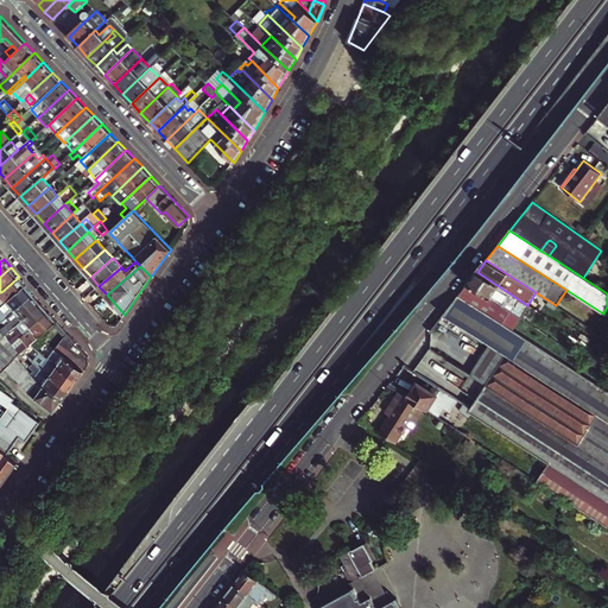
[(521,318),(530,306),(527,305),(477,272),(468,284),(494,301),(521,318)]
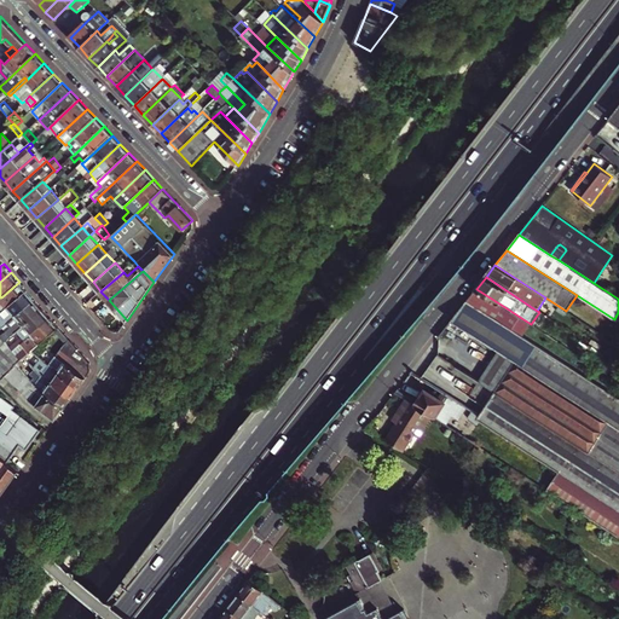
[(5,304),(9,307),(27,290),(19,282),(1,298),(5,304)]
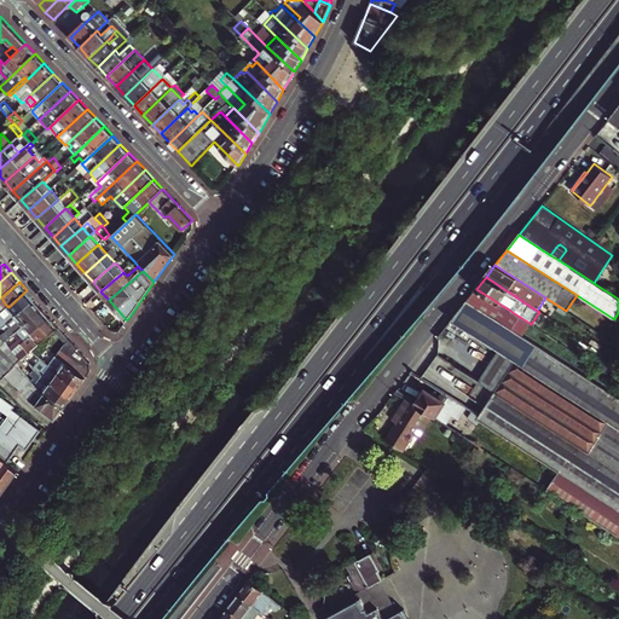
[(531,324),(503,306),(476,289),(468,301),(495,318),(522,336),(531,324)]
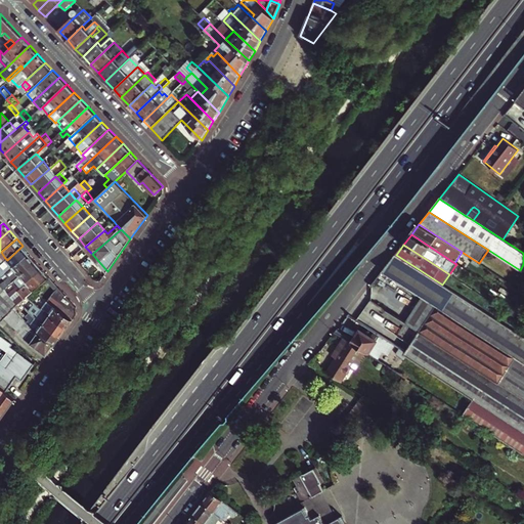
[(0,278),(2,277),(6,274),(30,254),(23,246),(7,260),(0,265),(0,278)]
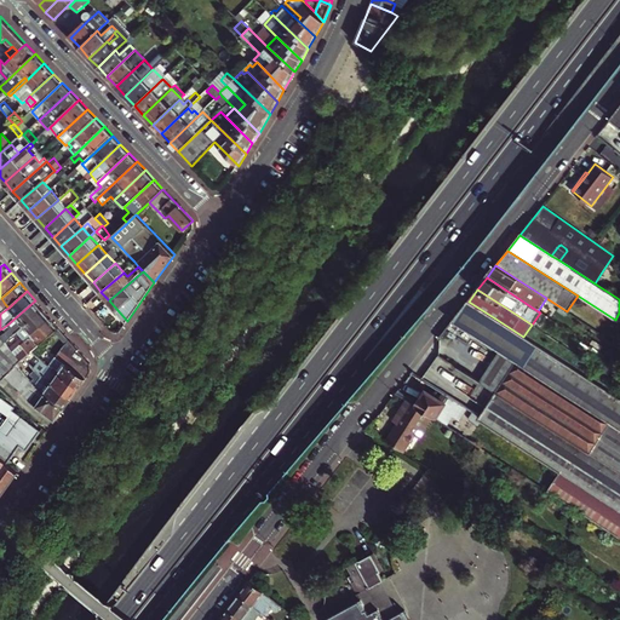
[(6,342),(16,334),(44,310),(35,300),(7,325),(11,328),(7,333),(3,337),(6,342)]
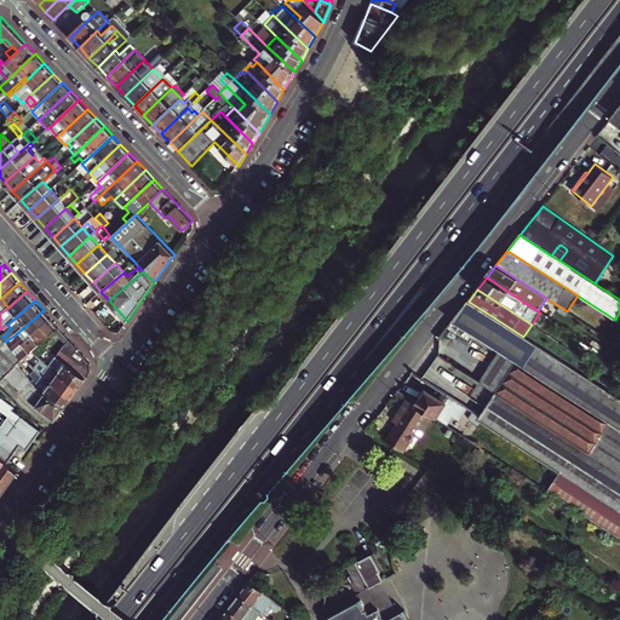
[(619,399),(523,337),(495,319),(469,302),(453,321),(488,344),(610,423),(619,428),(619,399)]
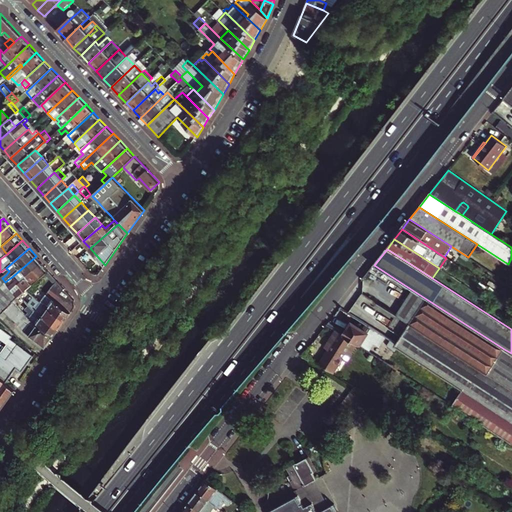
[(12,289),(20,283),(42,263),(36,256),(13,276),(16,279),(12,282),(14,283),(9,287),(12,289)]
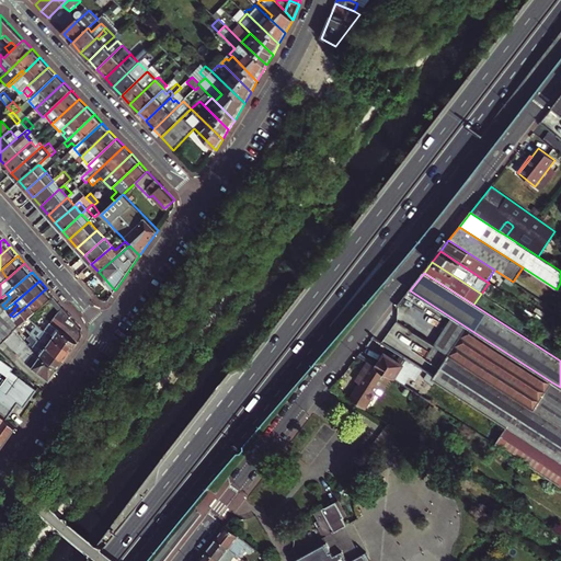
[(31,317),(36,311),(54,297),(46,288),(22,310),(13,317),(15,320),(21,325),(23,323),(29,318),(31,317)]
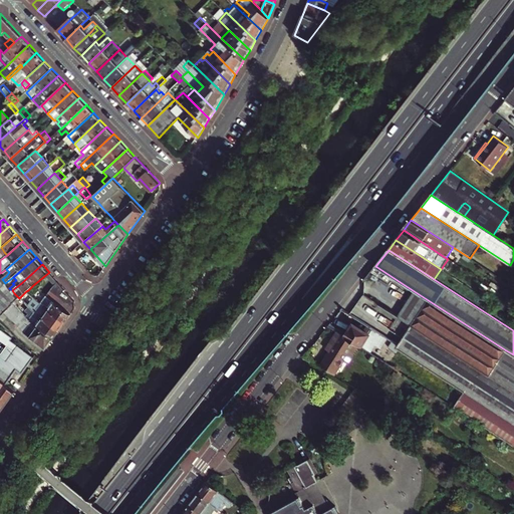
[(19,298),(14,293),(12,290),(9,288),(5,283),(2,279),(0,277),(0,318),(6,312),(25,331),(25,332),(30,337),(46,348),(54,338),(37,326),(30,319),(19,307),(14,303),(19,298)]
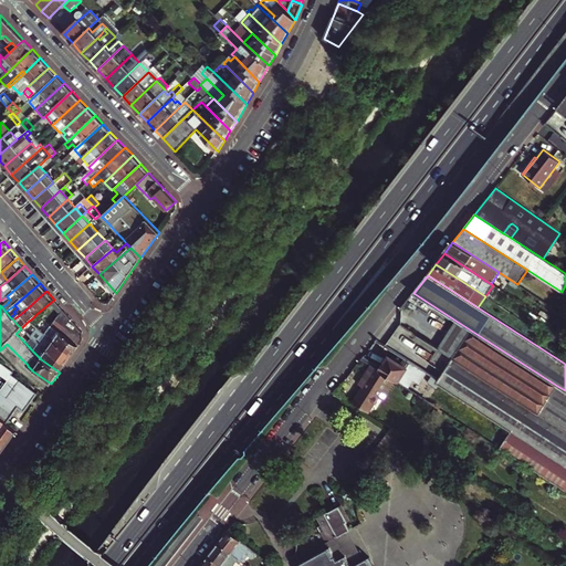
[(83,332),(63,310),(52,325),(80,346),(83,341),(83,332)]
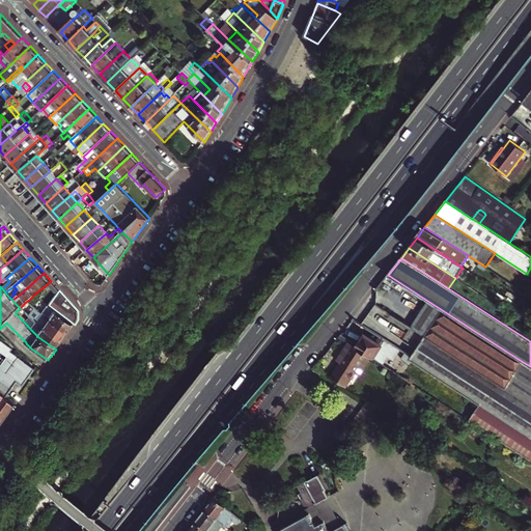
[(506,388),(523,362),(418,295),(401,320),(425,336),(506,388)]
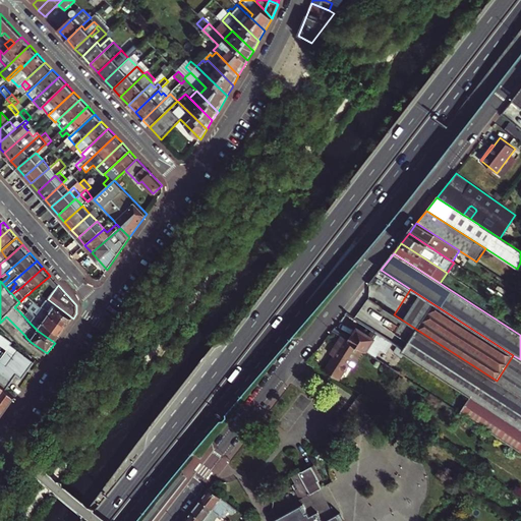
[(67,327),(73,319),(48,299),(42,308),(67,327)]
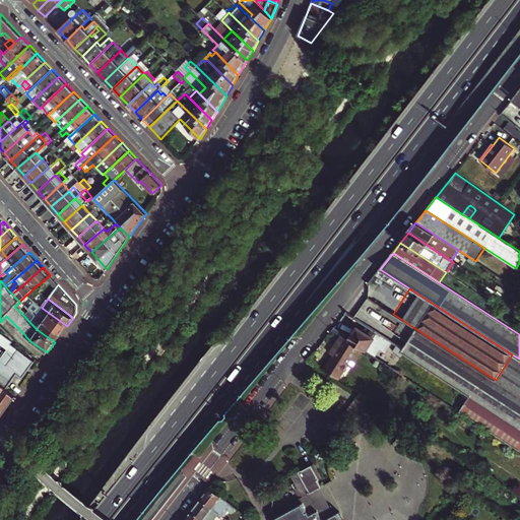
[(19,311),(25,305),(21,300),(19,302),(14,307),(19,311)]
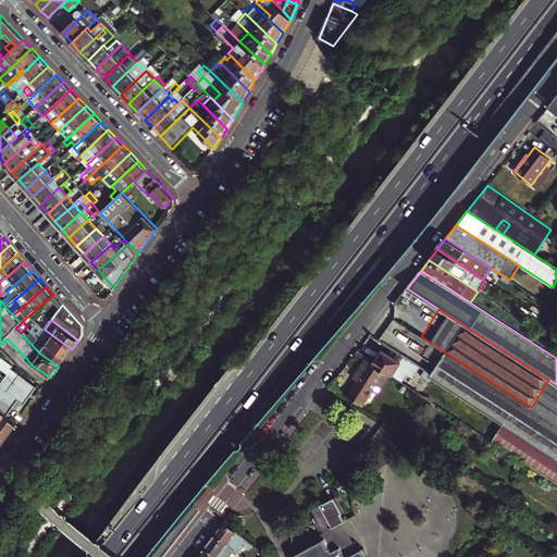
[(65,358),(72,349),(45,330),(38,338),(65,358)]
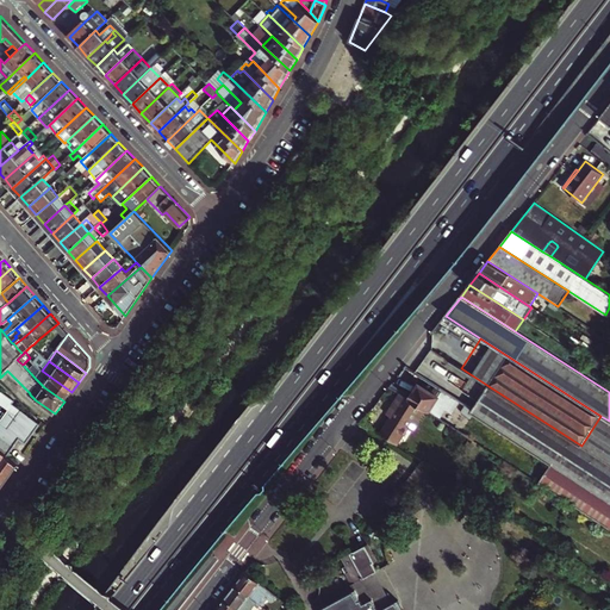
[(64,402),(72,392),(42,371),(36,379),(44,387),(64,402)]
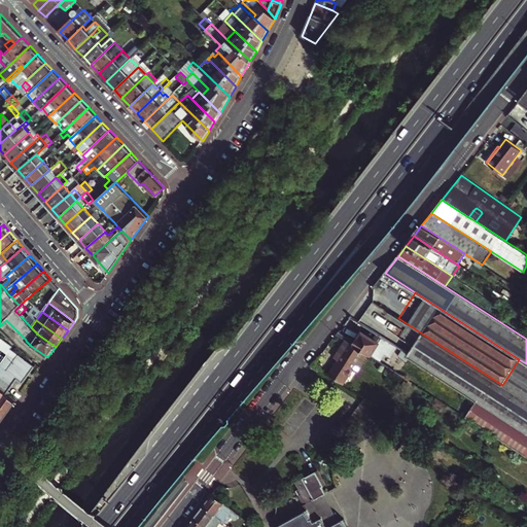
[(377,334),(373,340),(362,332),(354,345),(369,354),(378,360),(390,342),(377,334)]
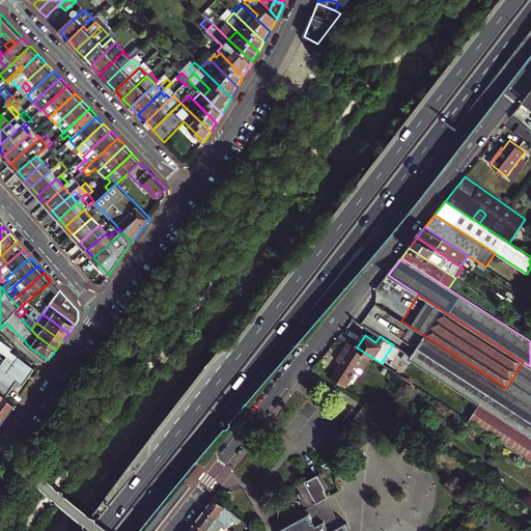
[(530,403),(506,388),(425,336),(412,357),(410,360),(480,404),(470,420),(530,459),(530,403)]
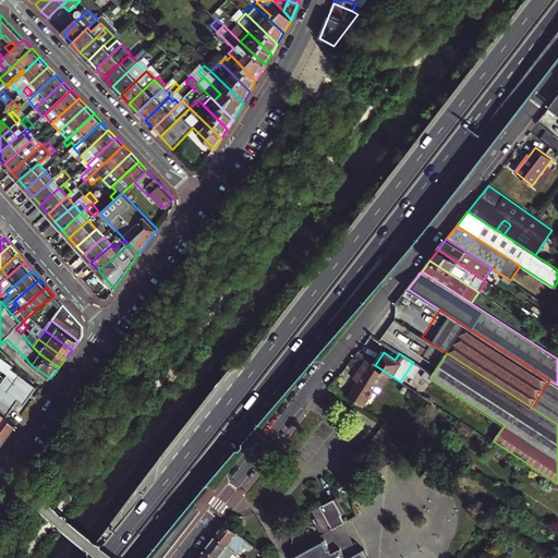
[(360,372),(383,387),(390,375),(375,365),(367,361),(360,372)]
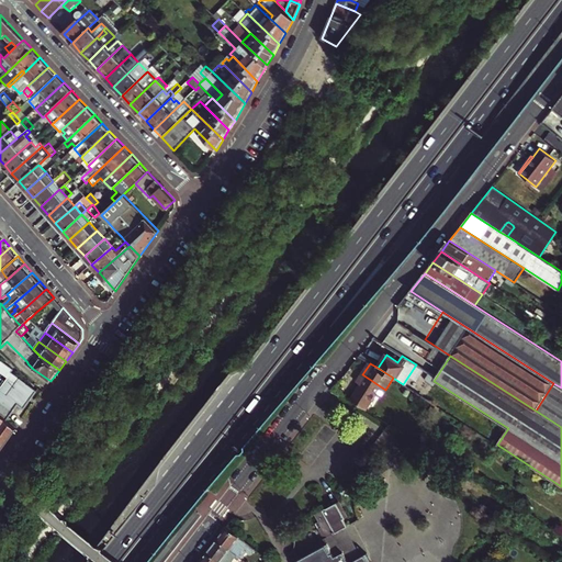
[(18,404),(25,408),(37,391),(11,372),(8,378),(0,388),(0,389),(2,391),(0,393),(0,413),(7,419),(18,404)]
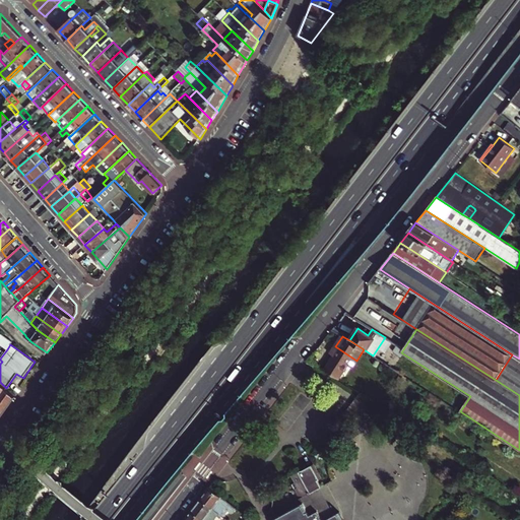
[(349,365),(352,367),(356,361),(335,346),(331,353),(334,355),(325,370),(340,380),(349,365)]
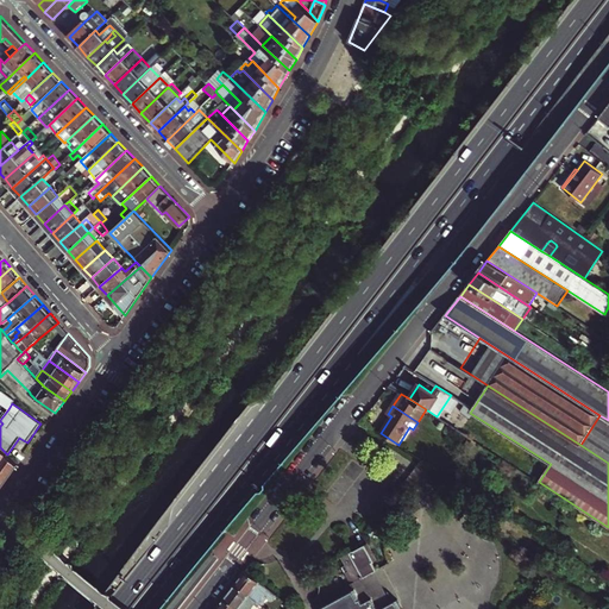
[(608,420),(600,415),(581,445),(608,463),(608,420)]
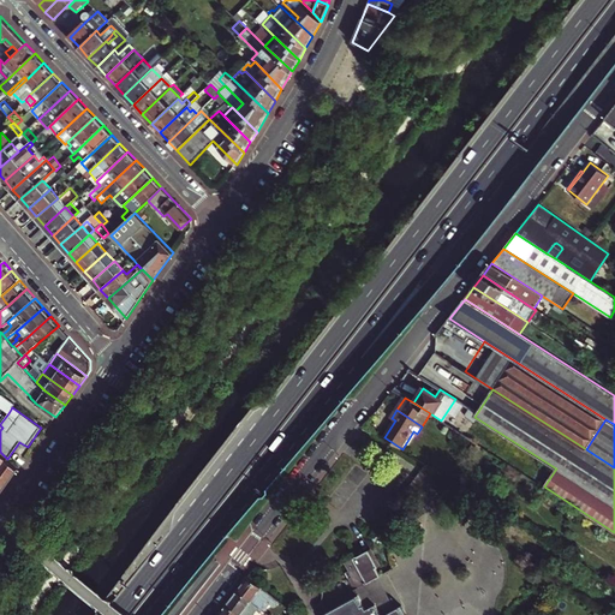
[(0,494),(18,470),(7,459),(0,452),(0,494)]
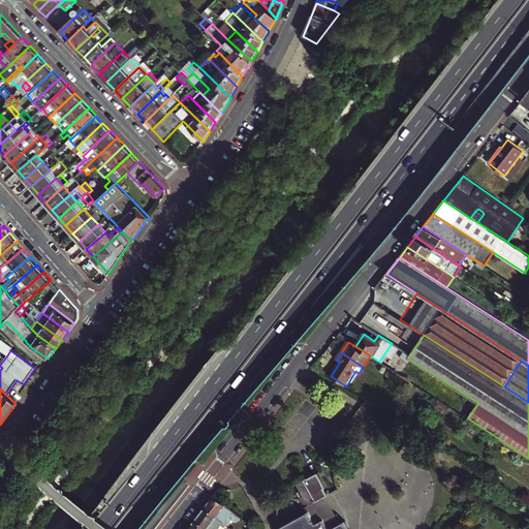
[(322,490),(325,488),(318,473),(297,486),(300,492),(297,494),(305,508),(305,507),(324,497),(327,496),(322,490)]
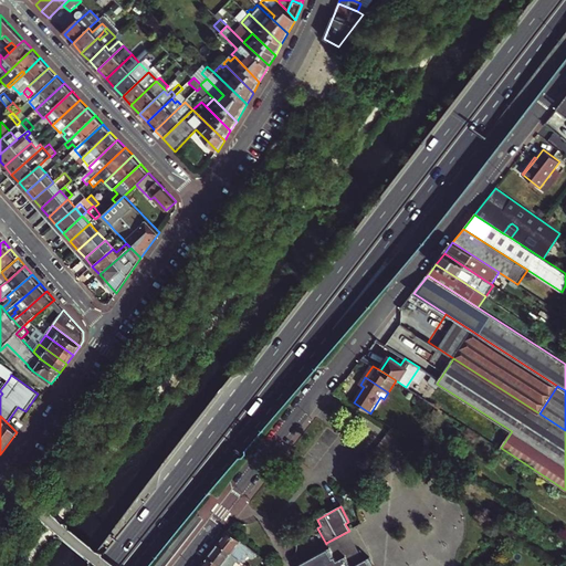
[(253,558),(257,554),(228,531),(219,543),(239,558),(244,552),(253,558)]
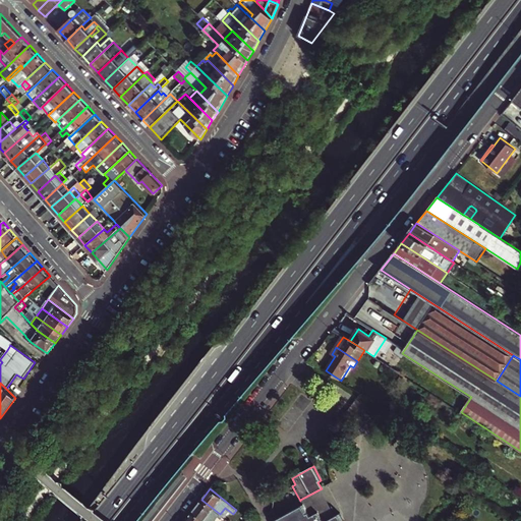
[(451,504),(458,508),(468,493),(461,488),(451,504)]
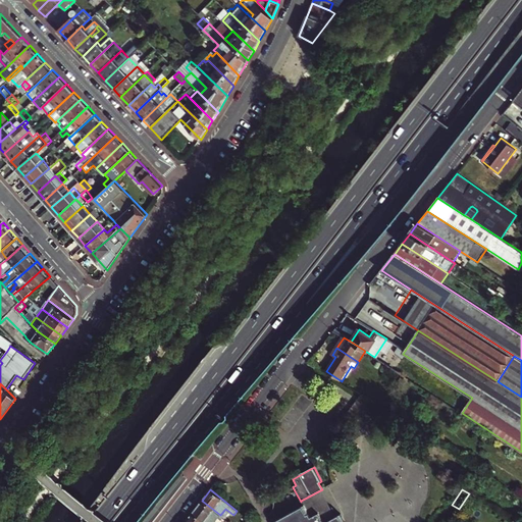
[(324,521),(326,521),(335,517),(320,490),(301,501),(304,505),(313,521),(319,518),(317,516),(320,514),(324,521)]
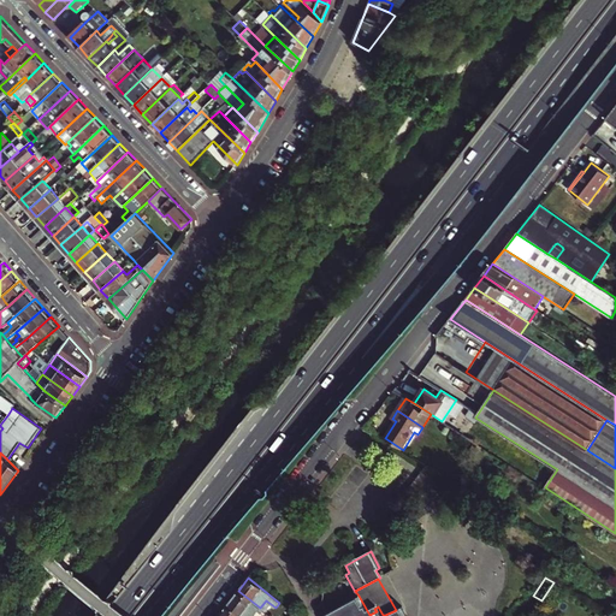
[(264,615),(266,612),(260,608),(238,591),(227,605),(241,615),(264,615)]
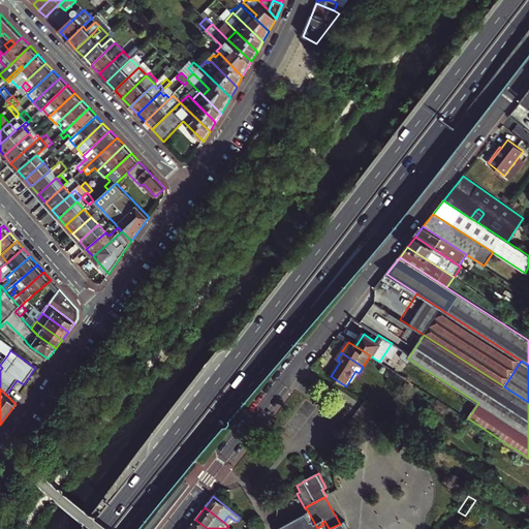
[(348,528),(347,525),(344,522),(340,524),(331,528),(329,528),(324,521),(321,523),(323,525),(317,528),(308,511),(277,528),(348,528)]
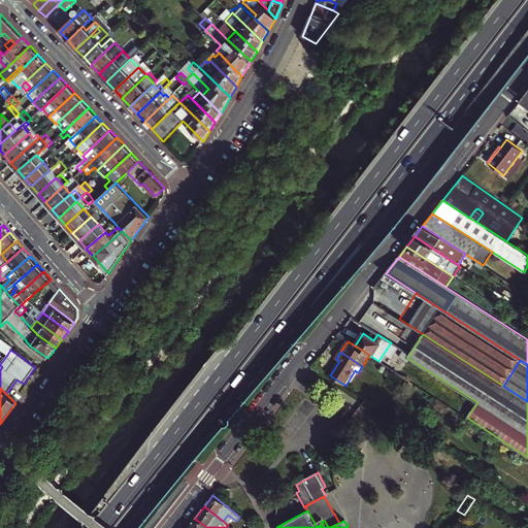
[(187,527),(206,527),(195,519),(187,527)]
